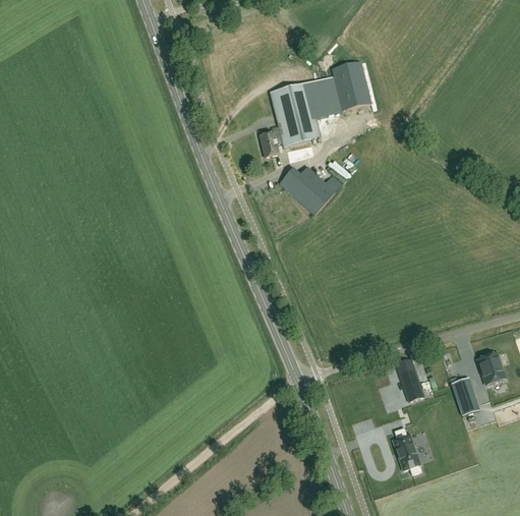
[(342,109),(370,102),(361,60),(332,67),(342,109)]
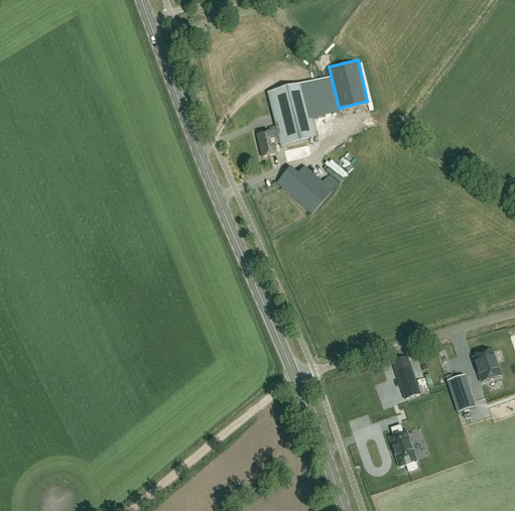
[(280,142),(317,133),(313,116),(326,113),(317,78),(268,89),(276,122),(268,123),(269,129),(256,132),(261,153),(276,150),(274,140),(279,139),(280,142)]
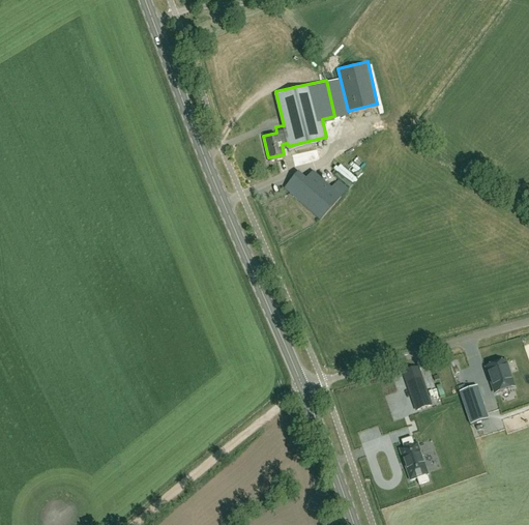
[(330,184),(312,168),(305,175),(297,168),(283,184),(291,192),(319,216),(347,185),(336,176),(330,184)]
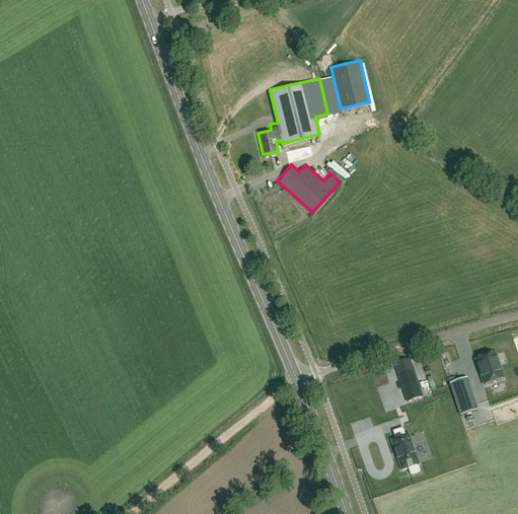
[(493,350),(475,356),(485,380),(502,375),(493,350)]
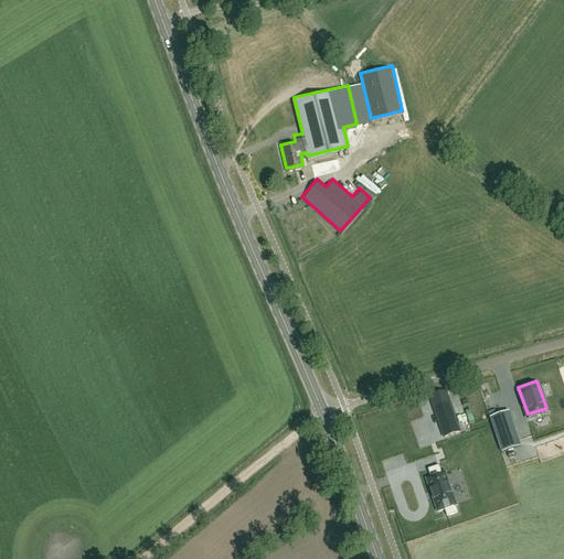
[(443,432),(458,427),(445,387),(428,393),(443,432)]
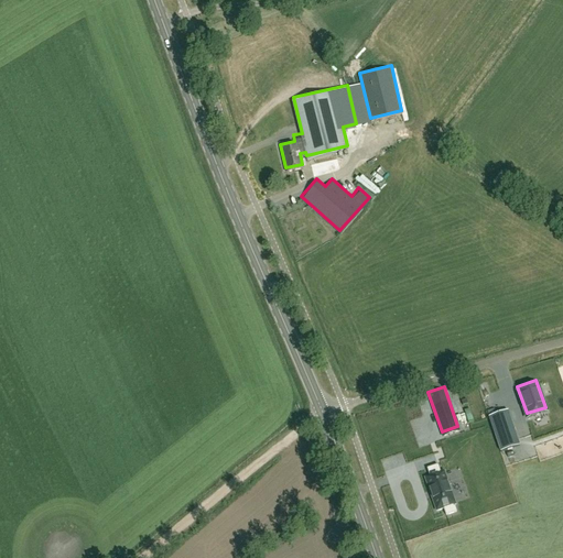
[(518,440),(507,406),(488,413),(499,447),(518,440)]
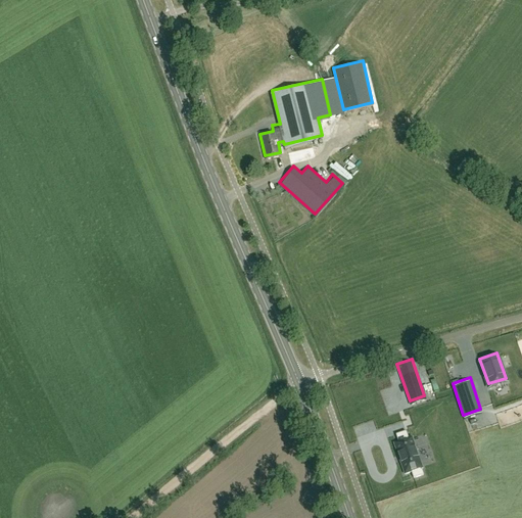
[(397,438),(393,439),(404,470),(411,468),(413,474),(422,471),(420,465),(421,464),(411,433),(408,435),(405,427),(395,431),(397,438)]
